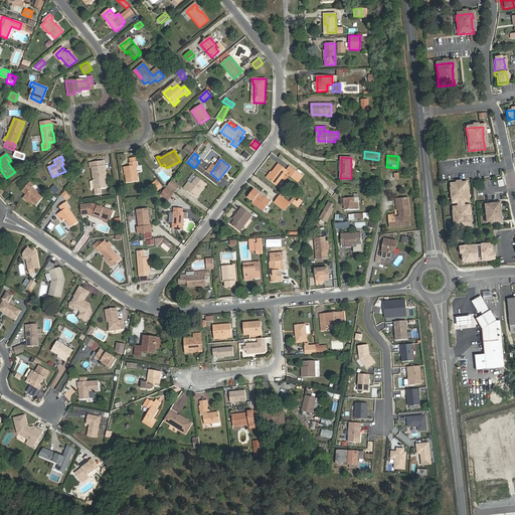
[(104,161),(90,163),(91,168),(92,168),(95,189),(106,187),(105,178),(107,177),(104,161)]
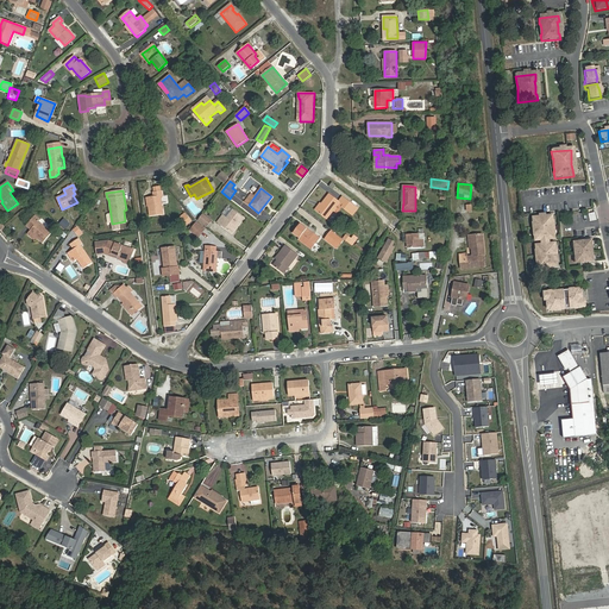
[(155,198),(149,199),(150,206),(151,215),(163,214),(161,198),(162,198),(162,192),(154,193),(155,198)]
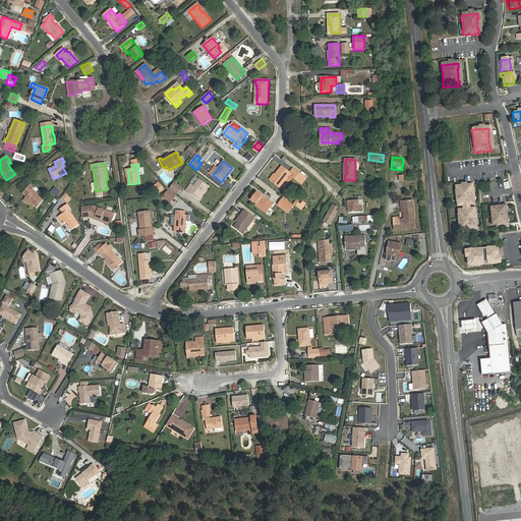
[(282,166),(276,175),(272,180),(280,187),(291,173),(294,176),(293,177),(302,184),(306,178),(292,168),(289,172),(282,166)]
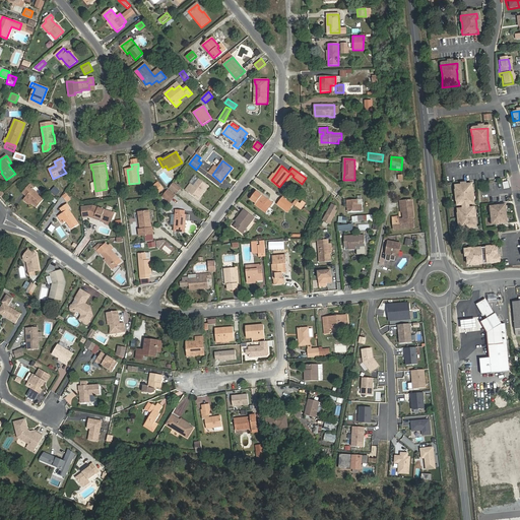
[(186,190),(197,198),(201,192),(206,185),(199,180),(194,186),(191,184),(186,190)]
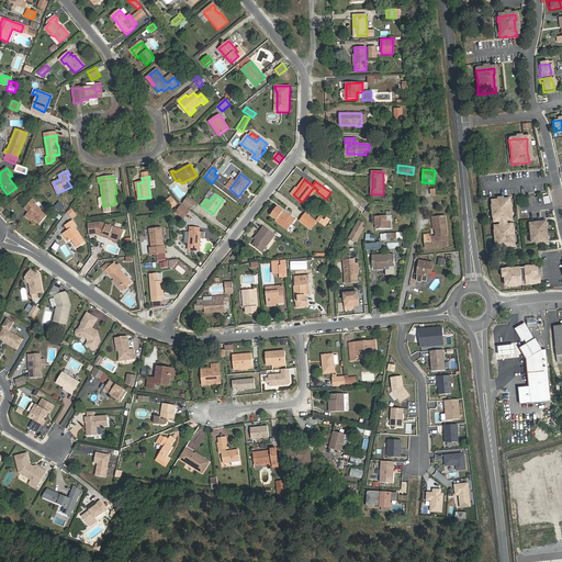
[(172,208),(178,204),(171,195),(166,200),(172,208)]
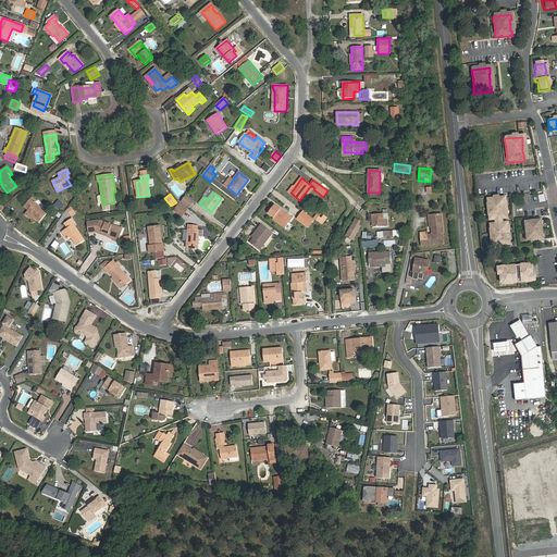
[(193,202),(186,196),(182,201),(189,207),(193,202)]
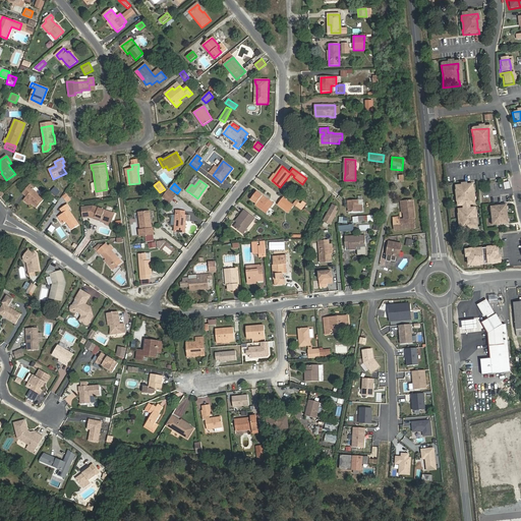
[(25,198),(31,204),(37,208),(44,199),(33,189),(35,188),(31,184),(22,193),(26,196),(25,198)]
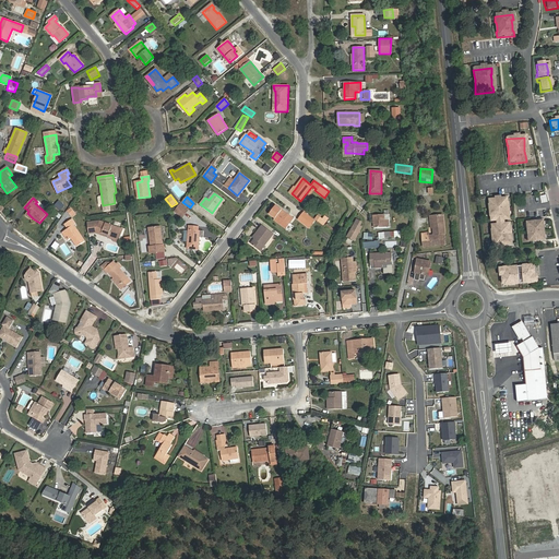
[(492,201),(487,202),(487,205),(487,207),(489,206),(490,217),(488,217),(488,218),(489,223),(495,222),(501,222),(507,221),(507,216),(507,215),(506,215),(504,205),(506,205),(506,204),(504,200),(499,200),(492,201)]
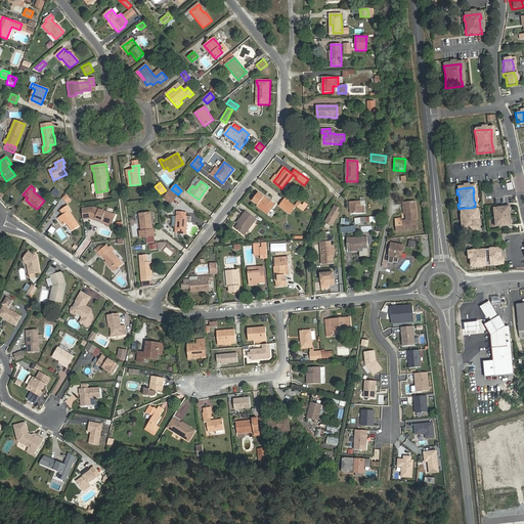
[(57,198),(60,191),(53,188),(51,195),(57,198)]
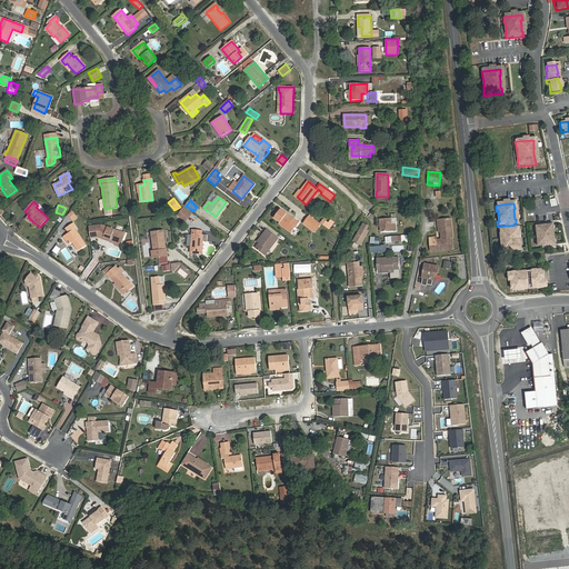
[(186,220),(191,215),(183,208),(178,215),(186,220)]
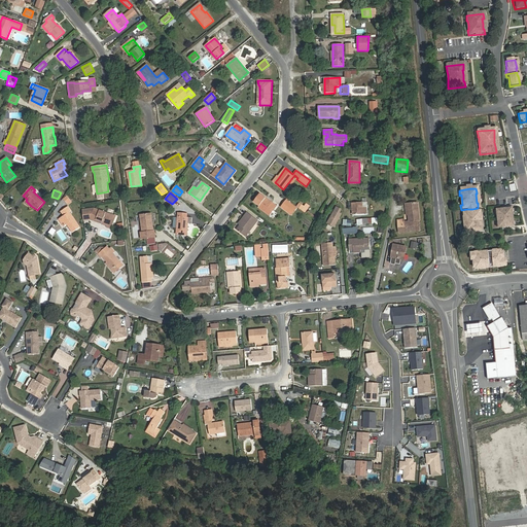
[(266,200),(267,198),(260,192),(253,202),(259,206),(258,207),(265,212),(267,210),(270,212),(276,205),(273,203),(272,205),(266,200)]
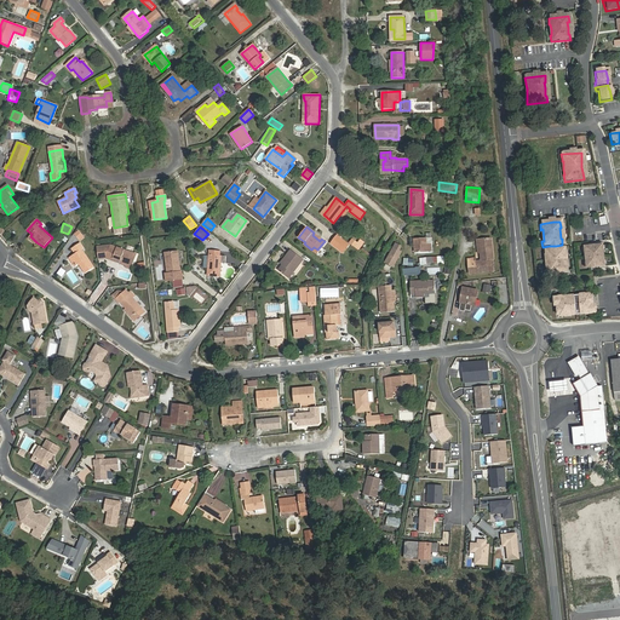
[(349,245),(337,235),(331,244),(343,252),(349,245)]
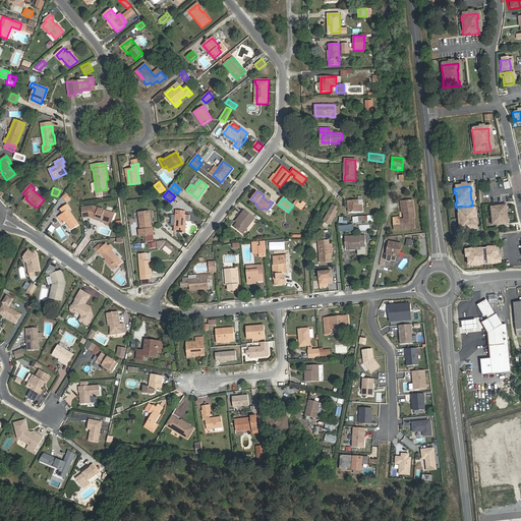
[(407,220),(412,219),(414,219),(412,199),(401,200),(401,206),(402,206),(404,219),(398,220),(394,220),(395,230),(415,228),(414,224),(413,225),(408,225),(407,220)]
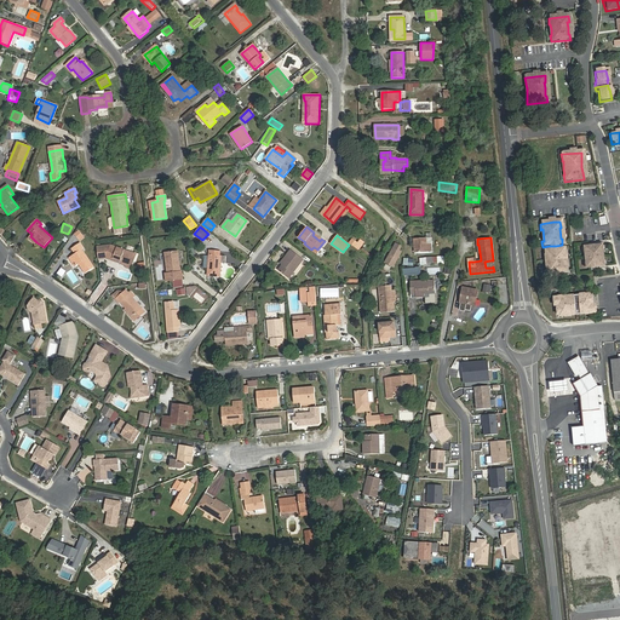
[(363,242),(360,239),(357,244),(354,247),(359,250),(363,242)]
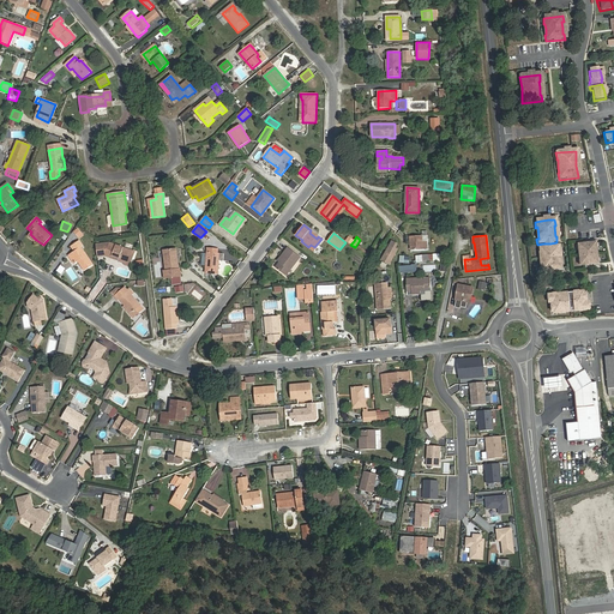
[(422,236),(410,238),(410,244),(411,244),(413,250),(427,248),(426,242),(422,242),(422,236)]
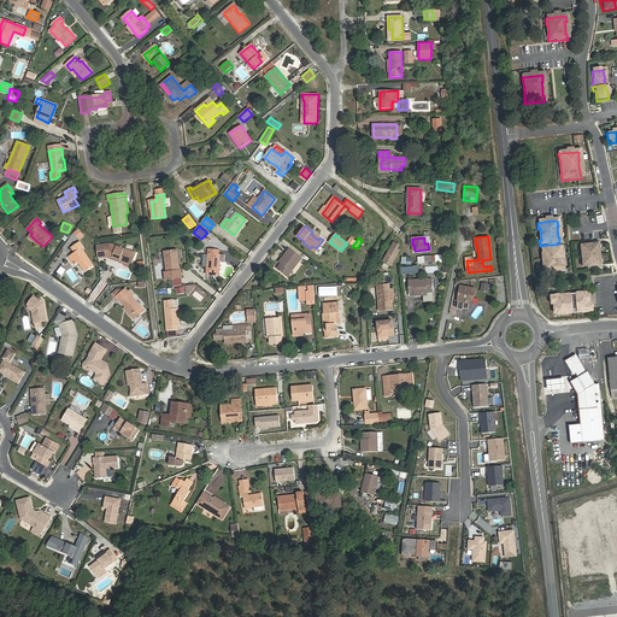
[(76,264),(78,263),(84,272),(93,266),(82,248),(83,247),(80,241),(71,247),(75,253),(70,256),(76,264)]
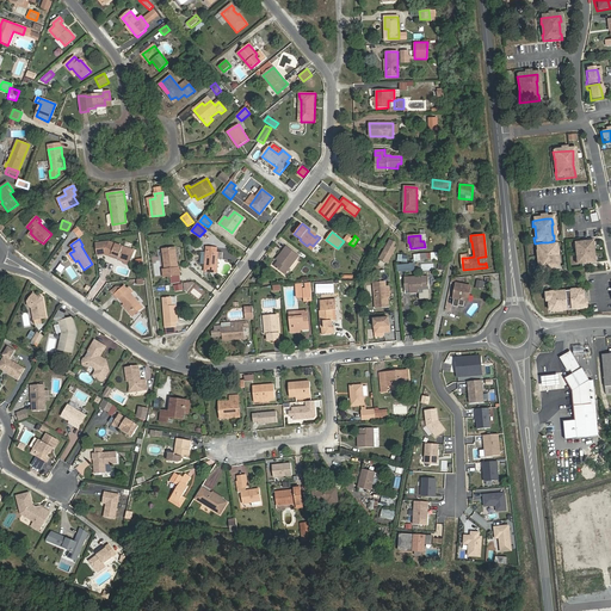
[(388,264),(399,244),(389,239),(378,260),(388,264)]
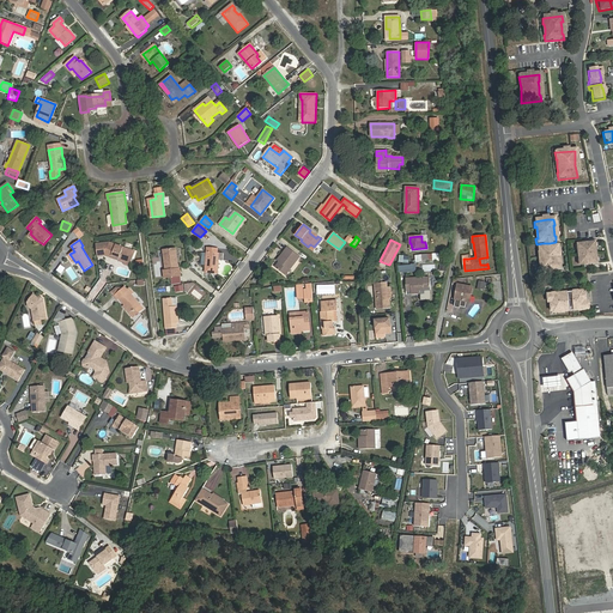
[(580,265),(600,263),(598,241),(578,242),(580,265)]
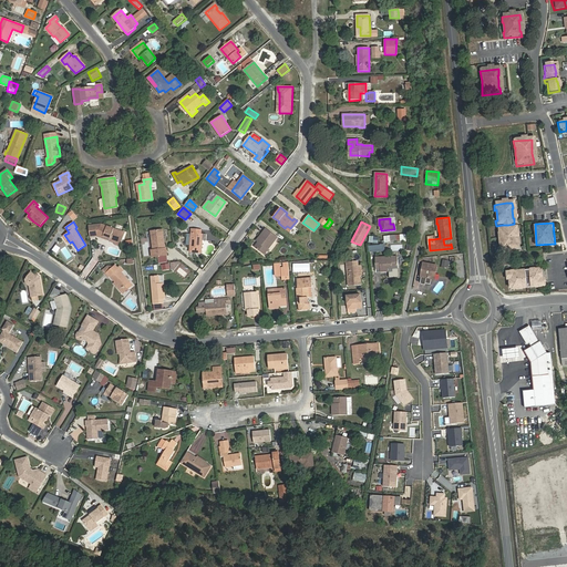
[(116,244),(121,245),(125,233),(103,225),(100,235),(104,236),(111,238),(110,241),(116,244)]
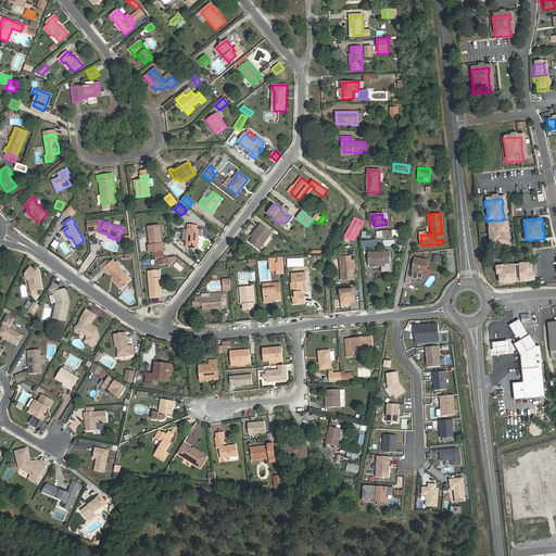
[(273,232),(262,224),(252,236),(253,238),(250,242),(260,250),(273,232)]
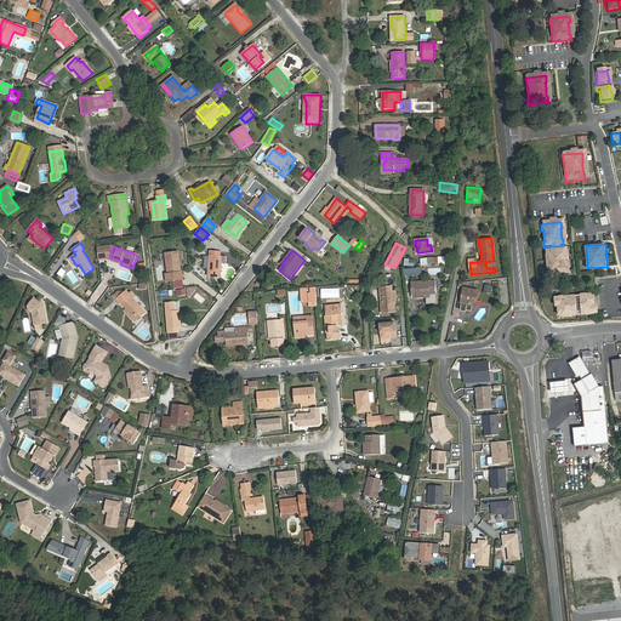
[(551,251),(543,252),(545,257),(545,258),(546,258),(547,269),(546,269),(546,271),(546,275),(553,275),(559,274),(567,274),(565,268),(565,267),(564,268),(563,256),(564,256),(564,255),(564,250),(557,251),(551,251)]
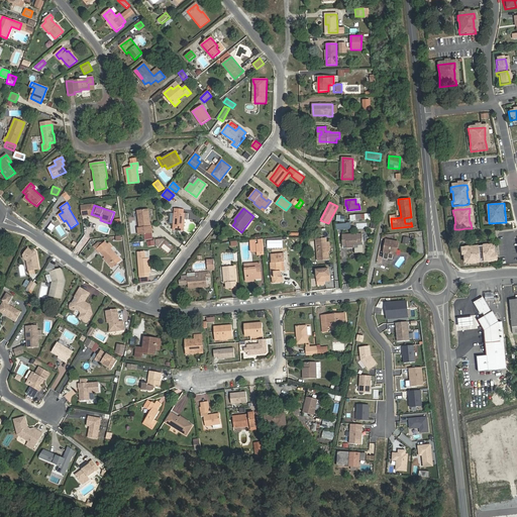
[(184,230),(185,219),(185,213),(183,213),(184,210),(175,209),(175,214),(171,214),(170,223),(174,223),(174,229),(184,230)]
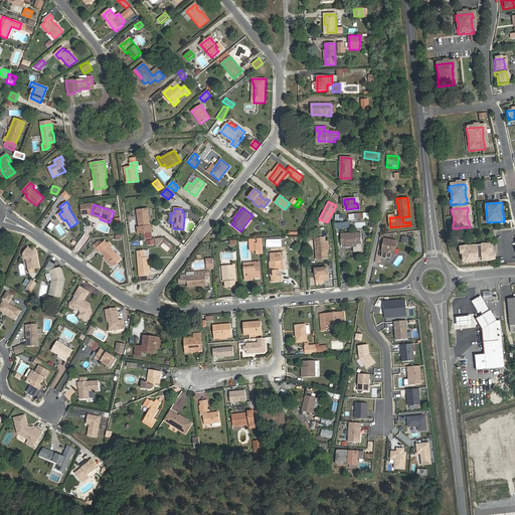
[(137,210),(138,218),(139,227),(137,227),(138,233),(152,231),(151,225),(150,225),(148,209),(137,210)]
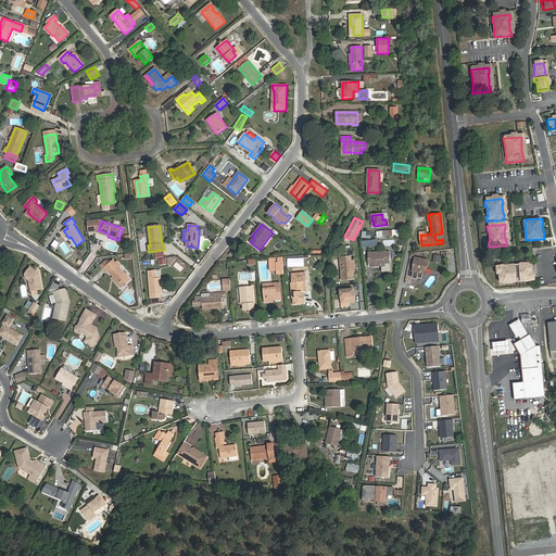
[(374,266),(376,266),(384,266),(384,264),(390,263),(389,252),(376,253),(368,253),(369,265),(374,265),(374,266)]
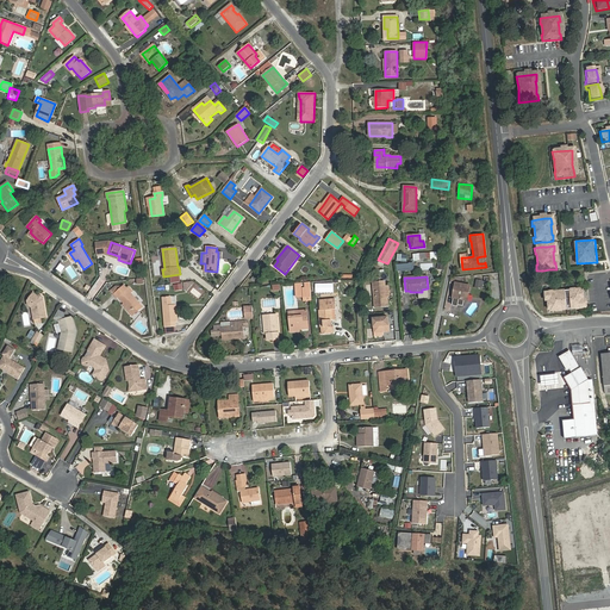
[(386,296),(385,287),(385,281),(373,282),(374,307),(388,306),(387,296),(386,296)]
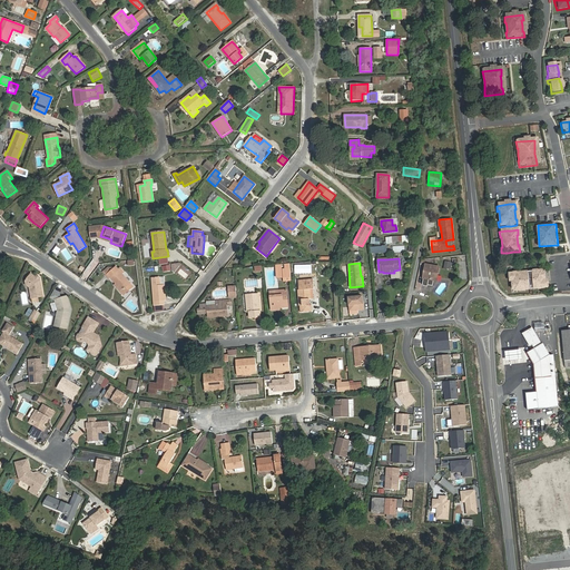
[(440,267),(426,265),(423,278),(424,278),(423,285),(424,286),(428,287),(428,285),(433,286),(434,281),(436,272),(439,272),(440,267)]
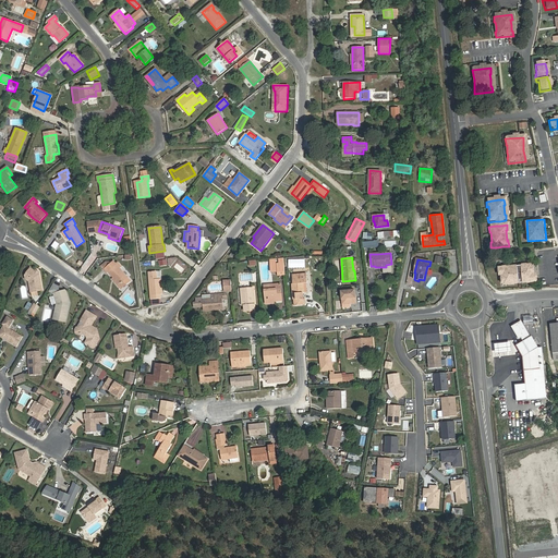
[(108,266),(104,269),(106,273),(108,271),(119,284),(123,281),(125,283),(130,280),(113,261),(112,263),(106,262),(106,263),(108,266)]
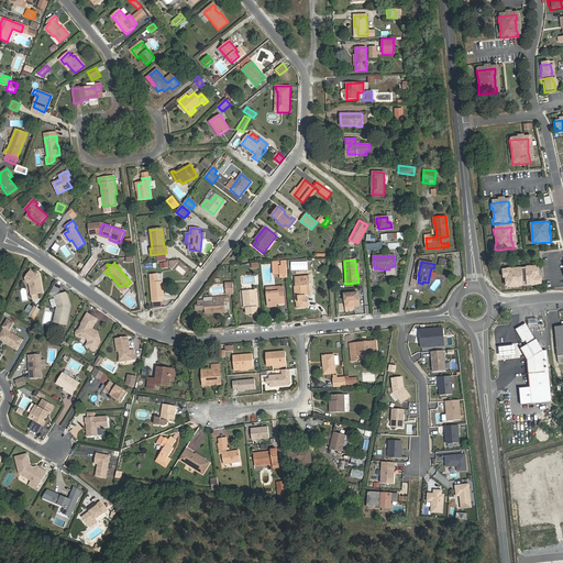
[(500,272),(501,279),(503,279),(505,279),(506,289),(511,288),(511,287),(515,287),(515,288),(530,287),(530,285),(534,285),(534,286),(539,286),(538,278),(534,279),(533,268),(528,269),(528,271),(525,272),(525,269),(509,272),(509,273),(505,273),(505,272),(500,272)]
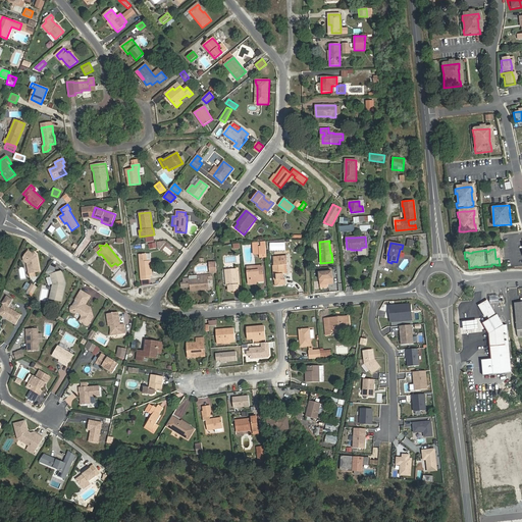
[(28,251),(22,258),(23,261),(27,263),(29,274),(39,271),(36,257),(28,251)]
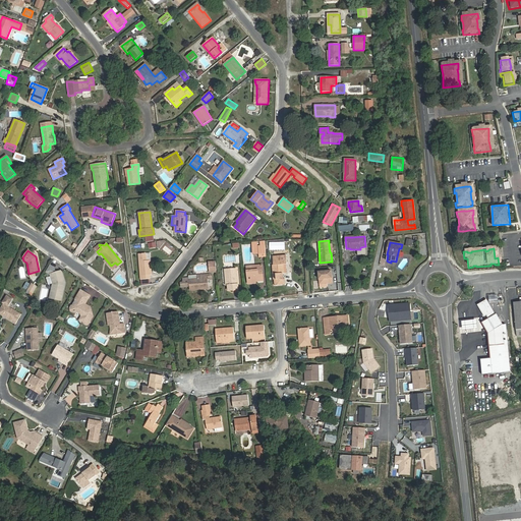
[(139,254),(140,276),(150,275),(152,275),(151,263),(147,263),(147,261),(147,253),(139,254)]
